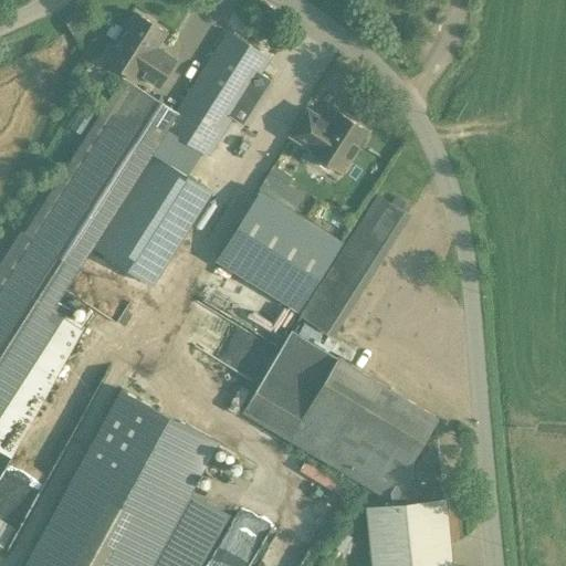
[(137,12),(107,59),(137,77),(140,73),(159,85),(176,59),(157,46),(167,31),(137,12)]
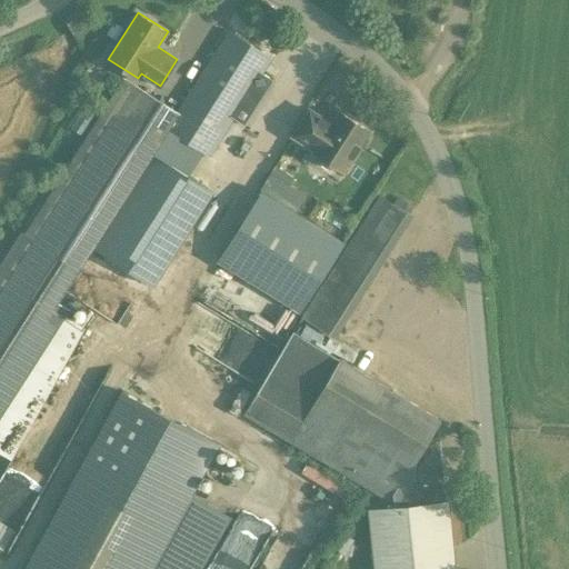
[(73,33),(87,26),(81,16),(68,23),(73,33)]
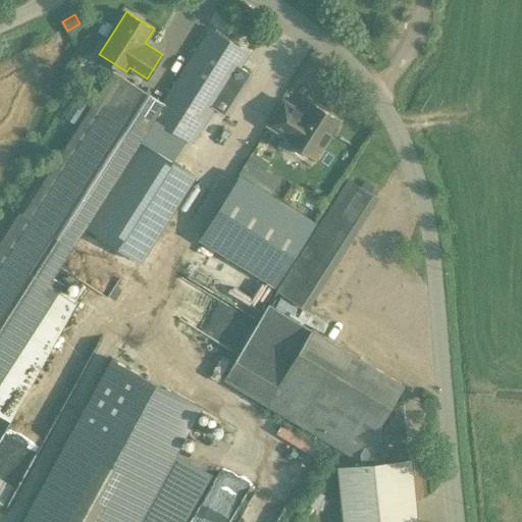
[(104,21),(98,32),(106,37),(112,27),(104,21)]
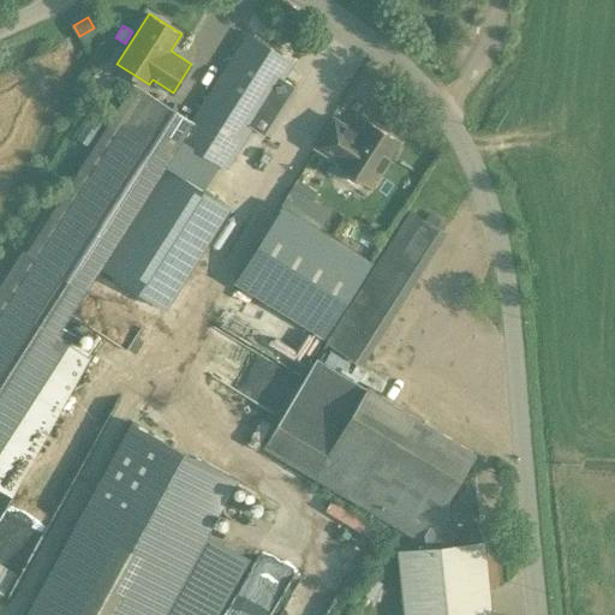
[(136,84),(0,293),(0,485),(13,495),(93,352),(72,339),(76,332),(64,324),(101,266),(165,306),(230,206),(202,189),(218,163),(226,168),(251,127),(263,135),(294,87),(282,79),(293,63),(248,34),(192,120),(136,84)]
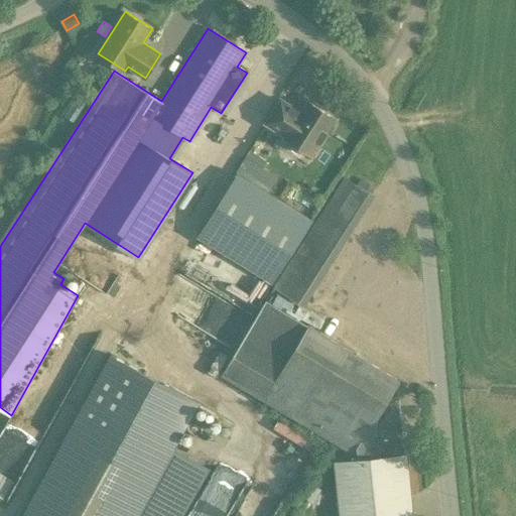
[(280,100),(265,123),(285,136),(284,138),(311,155),(326,134),(329,133),(334,125),(333,121),(335,119),(307,102),(300,112),(280,100)]
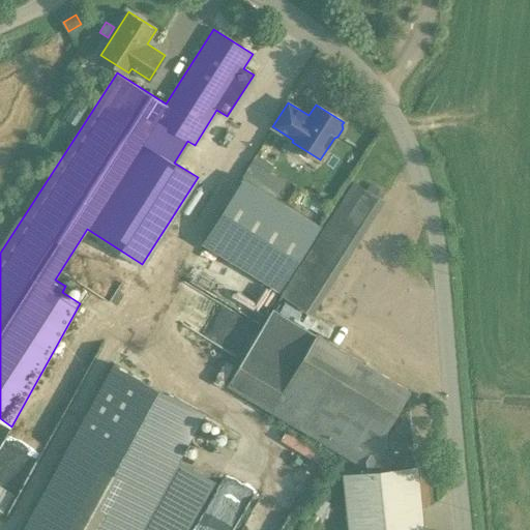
[(256,155),(252,162),(269,173),(273,166),(256,155)]
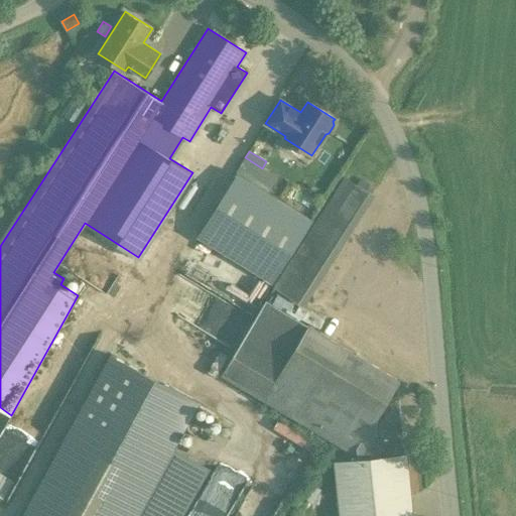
[(238,173),(198,237),(273,283),(312,220),(268,192),(277,178),(246,159),(238,173)]
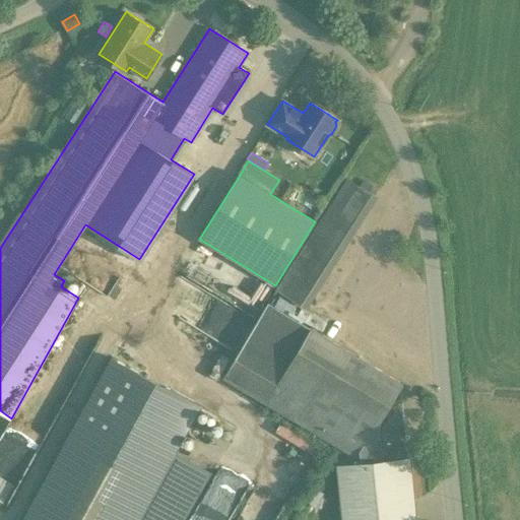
[(307,311),(377,198),(346,179),(276,291),(307,311)]
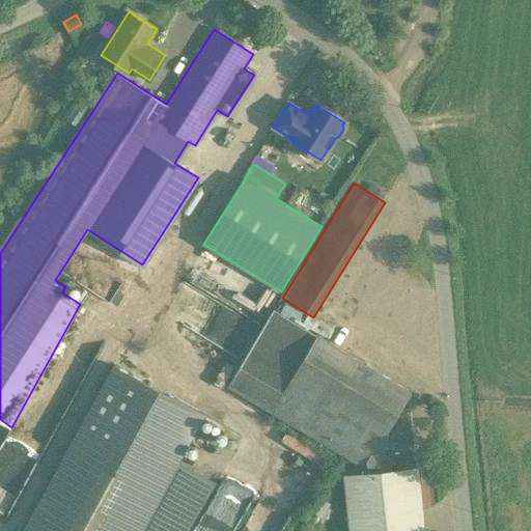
[(285,304),(279,313),(296,323),(302,313),(285,304)]
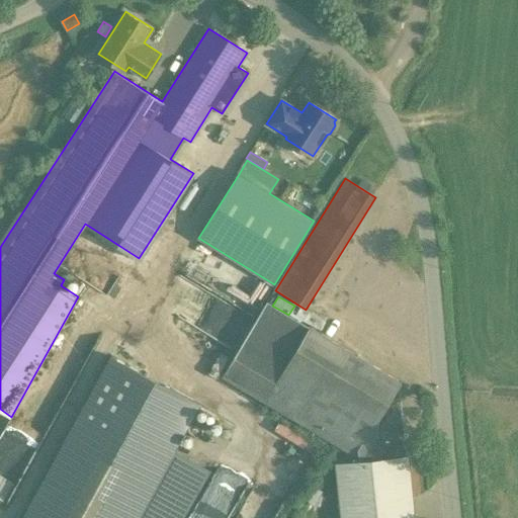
[(267,303),(224,376),(338,445),(353,455),(349,462),(336,463),(340,504),(412,496),(408,456),(406,456),(401,410),(389,402),(402,382),(288,315),(272,306),(267,303)]
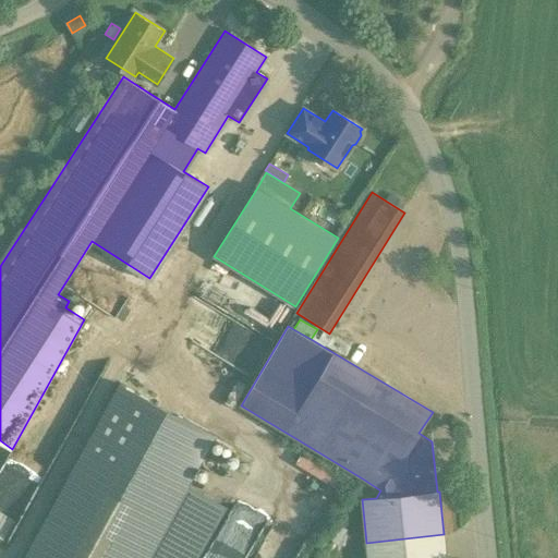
[(323,330),(316,341),(343,358),(350,347),(323,330)]
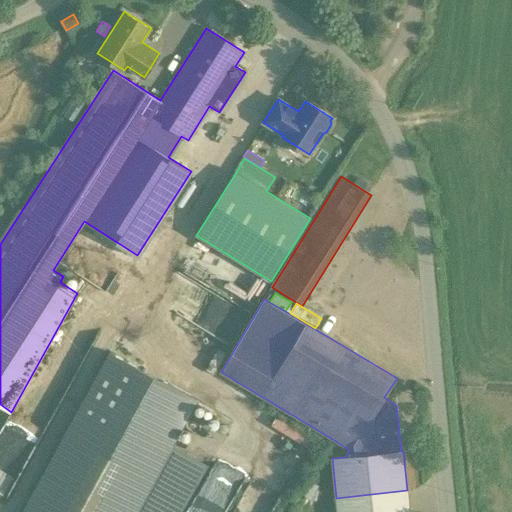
[(108,352),(20,511),(176,511),(204,463),(172,445),(196,401),(108,352)]
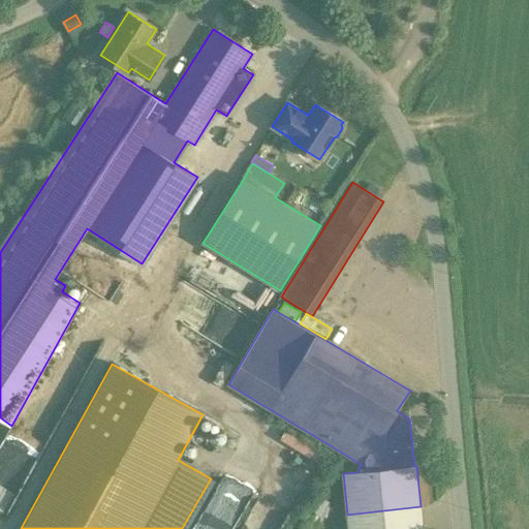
[(423,528),(423,527),(421,506),(347,515),(348,528),(423,528)]
